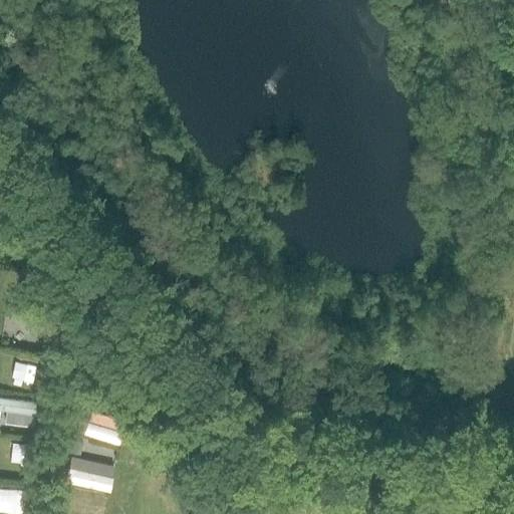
[(0,410),(35,415),(36,402),(0,396),(0,410)]
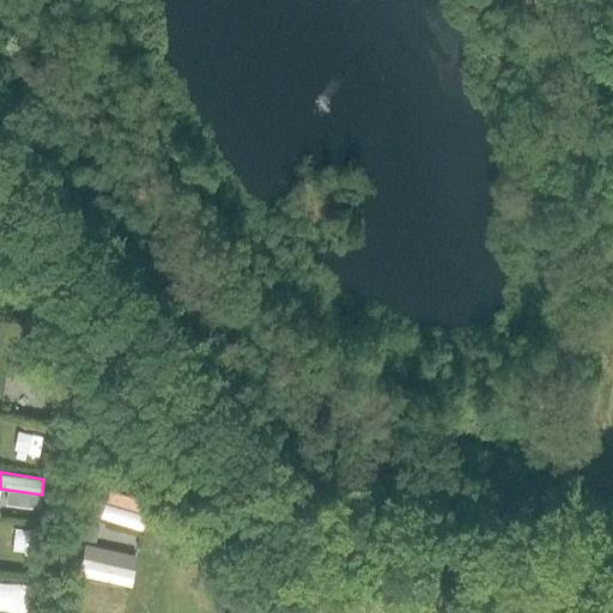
[(141,528),(146,514),(105,502),(101,516),(141,528)]
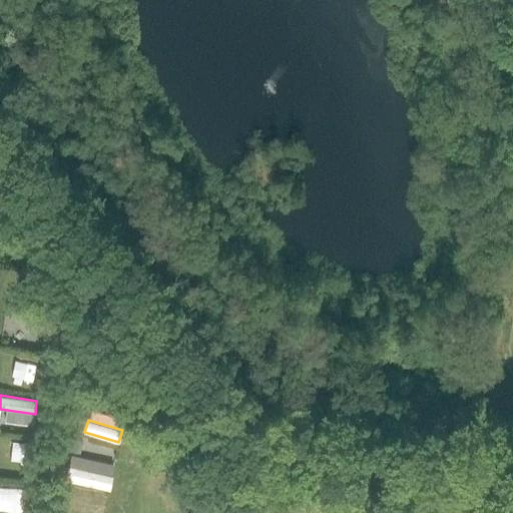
[(109,490),(112,476),(68,466),(65,480),(109,490)]
